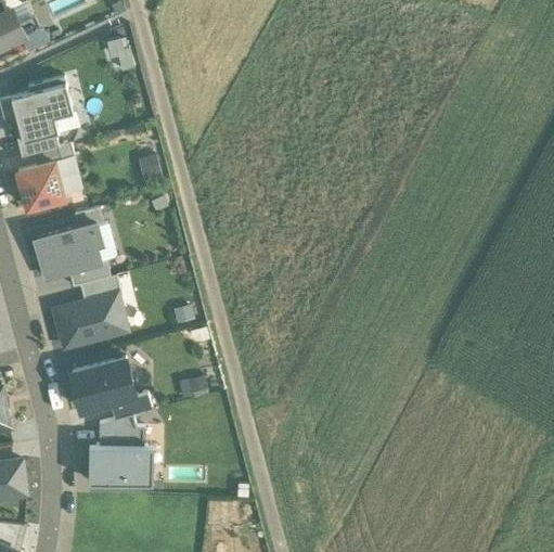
[(0,48),(20,38),(24,36),(12,9),(5,12),(0,14),(0,48)]
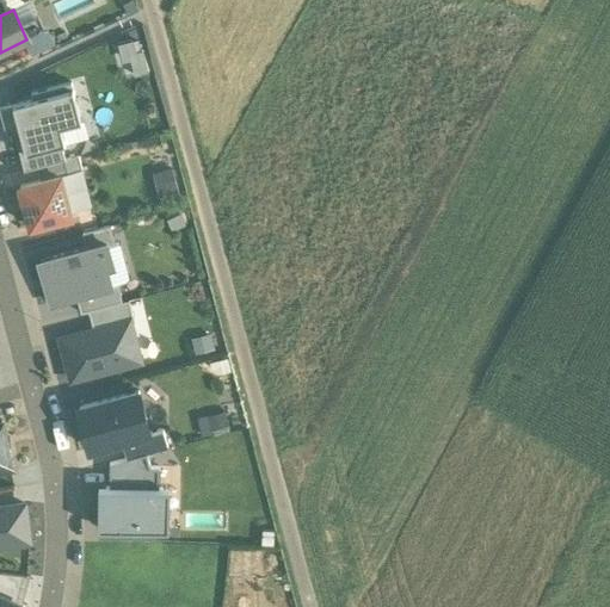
[(119,81),(146,78),(140,42),(114,45),(119,81)]
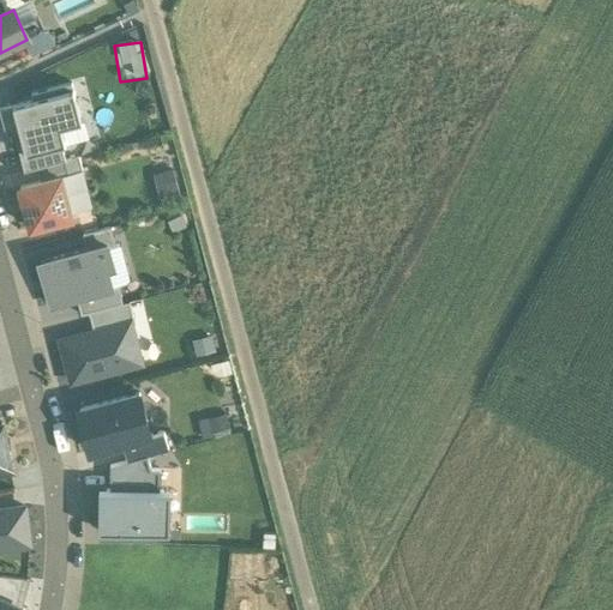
[(18,126),(26,157),(62,148),(65,148),(60,128),(82,124),(72,85),(30,95),(32,102),(0,109),(0,118),(4,131),(18,126)]
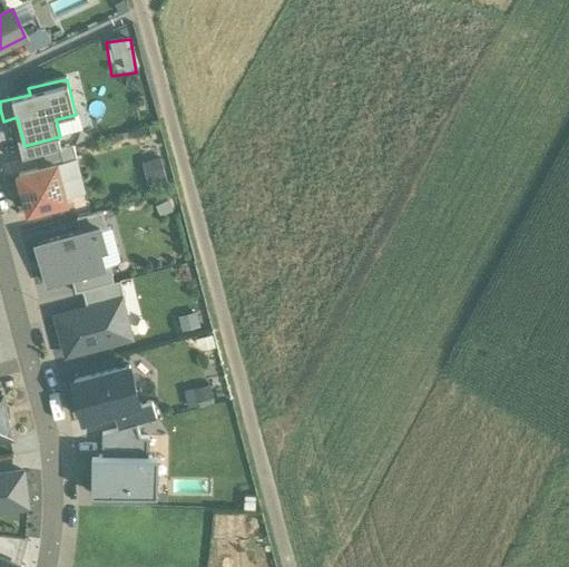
[(35,159),(62,152),(58,137),(25,146),(28,160),(35,159)]
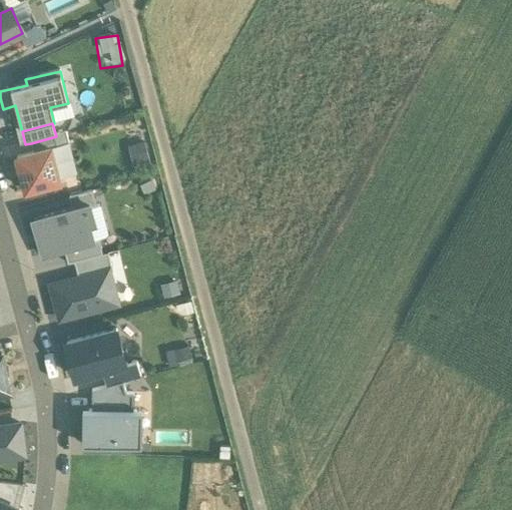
[(31,143),(34,154),(68,145),(65,134),(56,136),(31,143)]
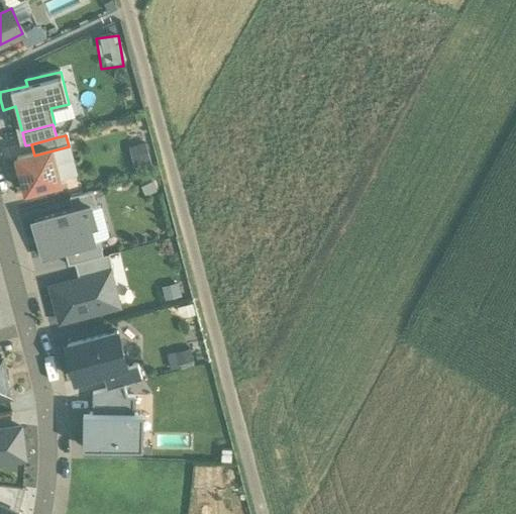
[(132,162),(146,160),(144,144),(130,146),(132,162)]
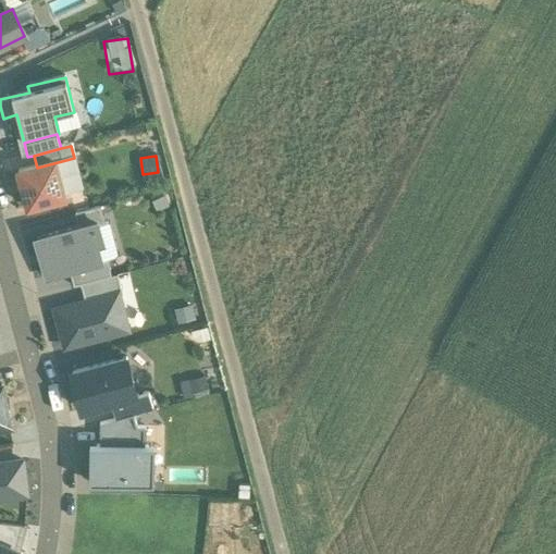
[(54,163),(17,173),(27,209),(64,199),(54,163)]
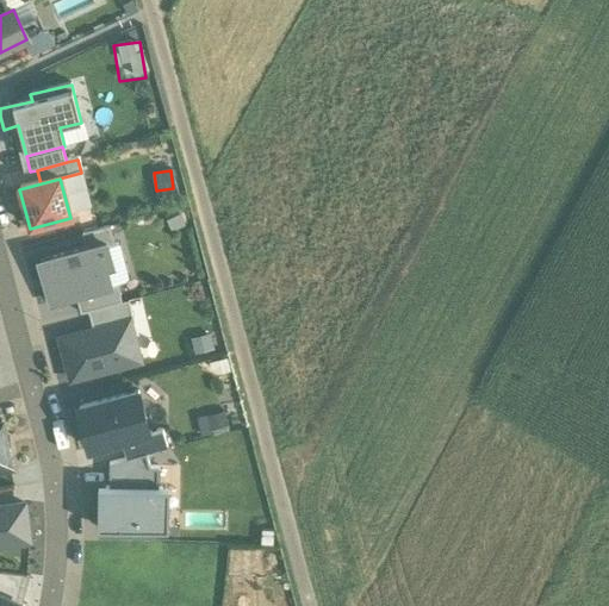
[(109,230),(81,236),(85,250),(105,245),(106,249),(113,248),(109,230)]
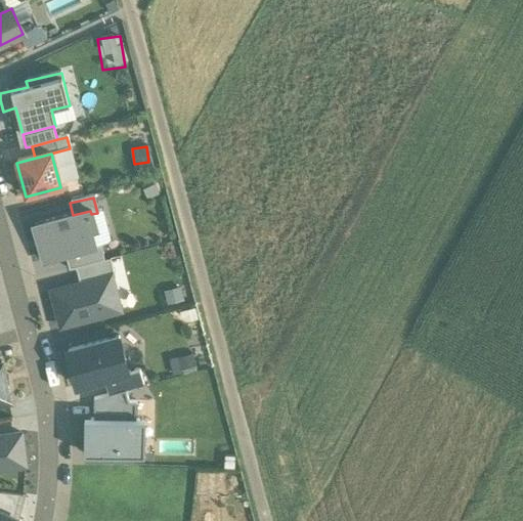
[(73,215),(34,225),(43,263),(66,257),(95,250),(91,233),(96,231),(91,214),(90,211),(73,215)]
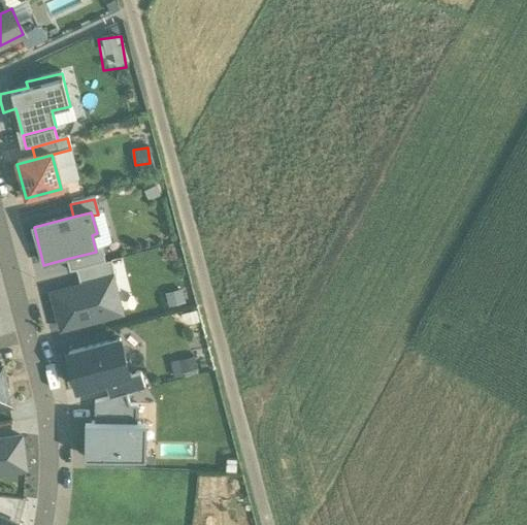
[(96,252),(66,259),(69,272),(75,270),(105,263),(102,250),(96,252)]
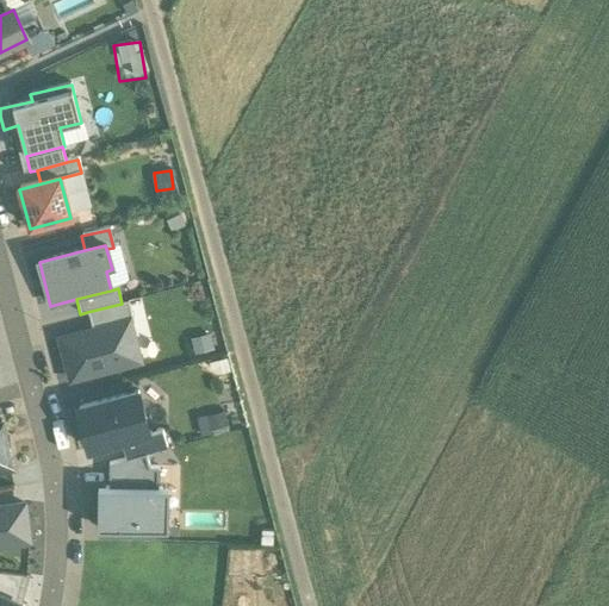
[(122,304),(87,312),(93,332),(129,323),(132,322),(128,303),(122,304)]
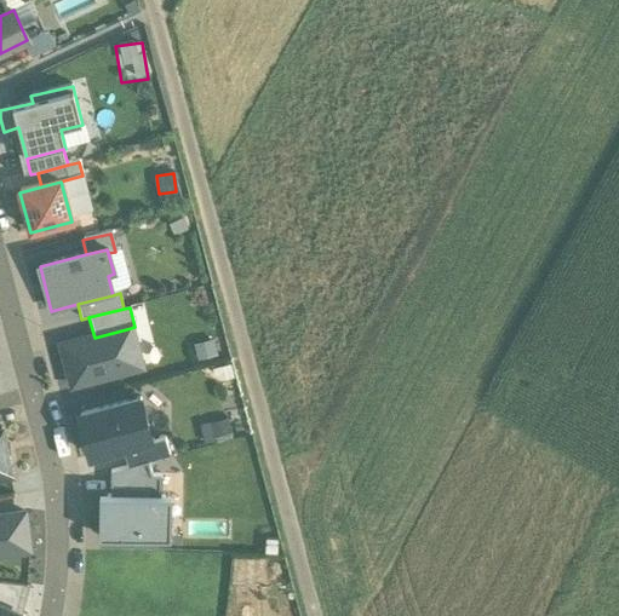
[(95,338),(59,346),(70,389),(142,370),(131,328),(95,338)]
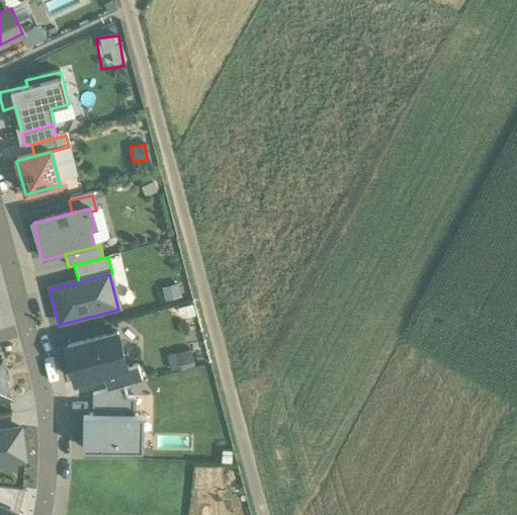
[(102,375),(125,369),(116,335),(67,347),(76,382),(102,375)]
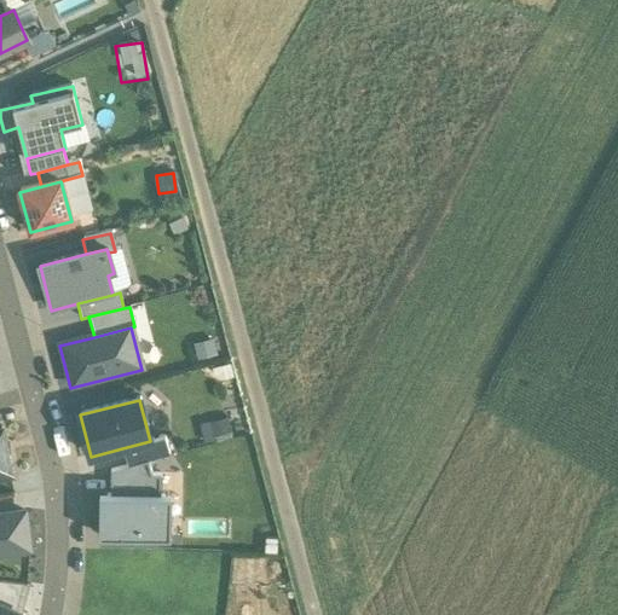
[(0,475),(12,473),(1,429),(0,429),(0,475)]
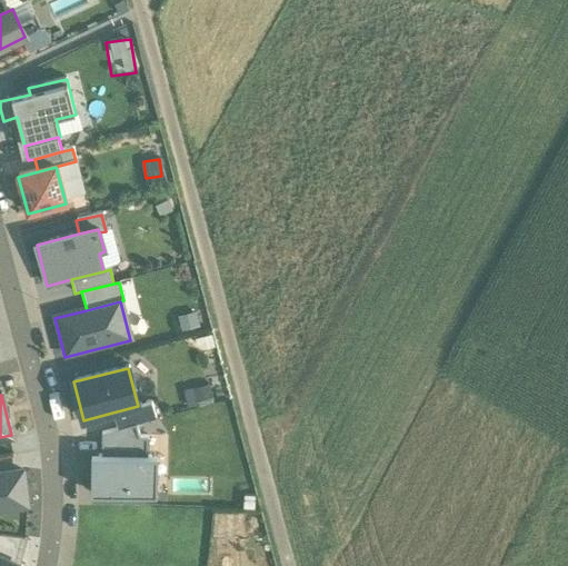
[(151,403),(138,406),(112,413),(117,430),(136,425),(156,420),(151,403)]
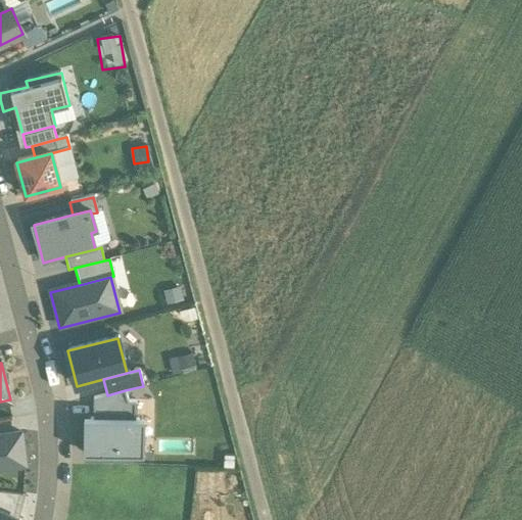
[(94,398),(94,420),(135,421),(136,403),(127,403),(125,390),(107,395),(94,398)]
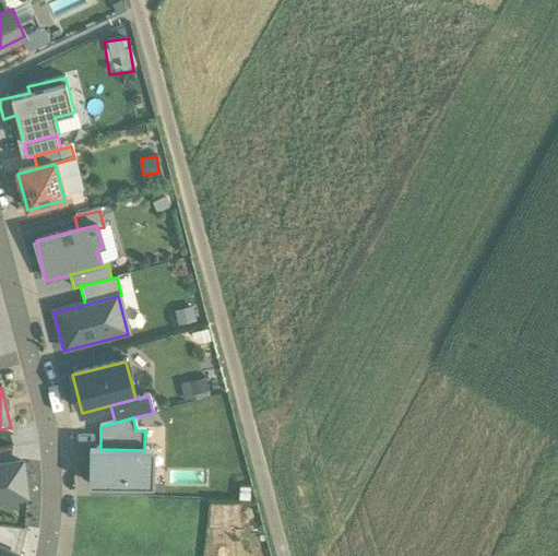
[(101,449),(88,449),(88,488),(153,488),(154,450),(144,450),(101,449)]
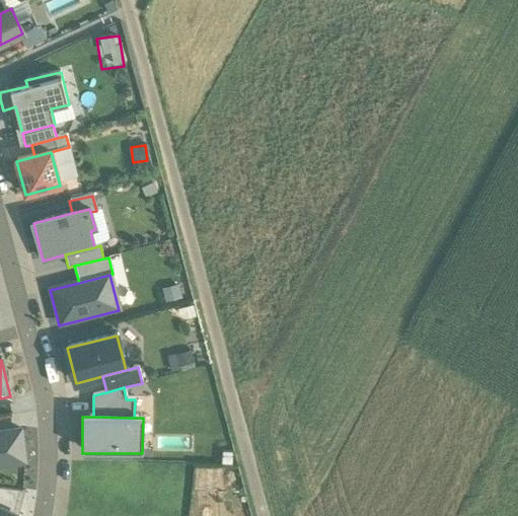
[(0,465),(24,462),(20,431),(0,433),(0,465)]
